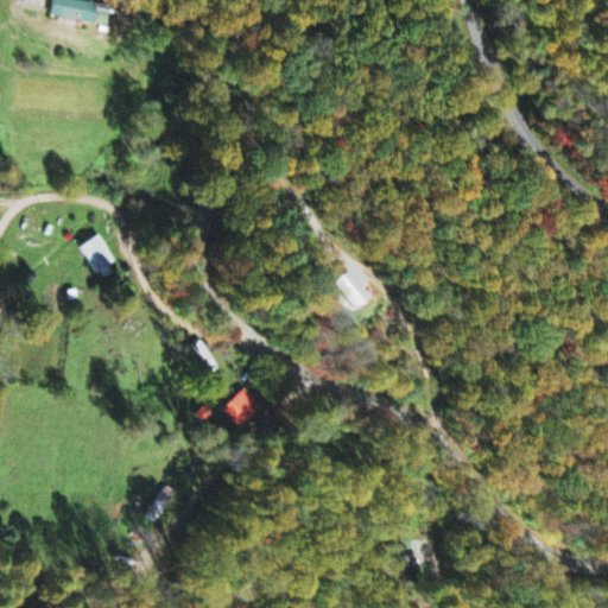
[(93,24),(96,4),(68,1),(68,0),(51,0),(49,18),(93,24)]
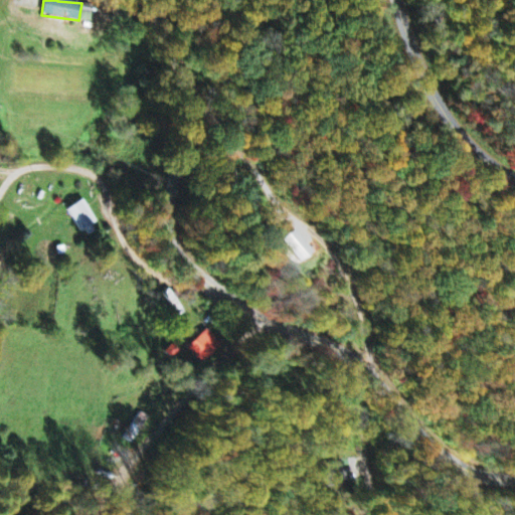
[(101,224),(82,199),(66,210),(86,235),(101,224)]
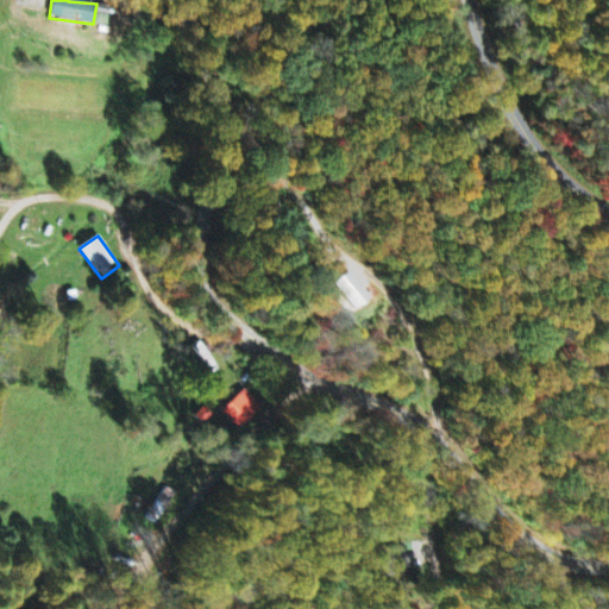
[(350,313),(368,299),(349,272),(330,287),(350,313)]
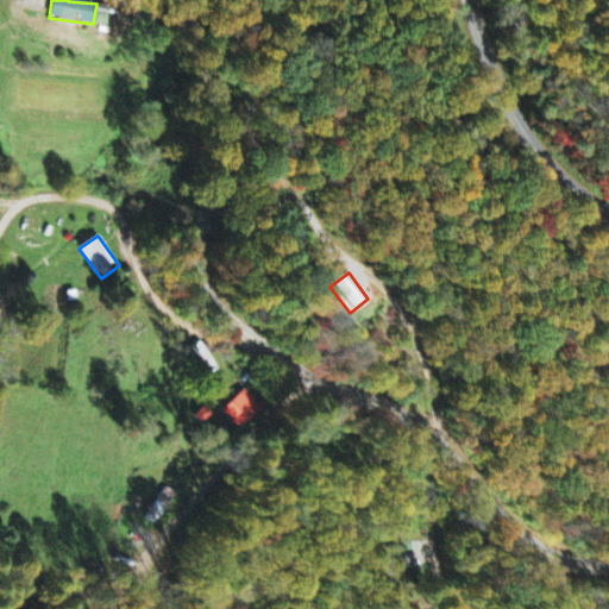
[(261,407),(242,389),(219,413),(238,431),(261,407)]
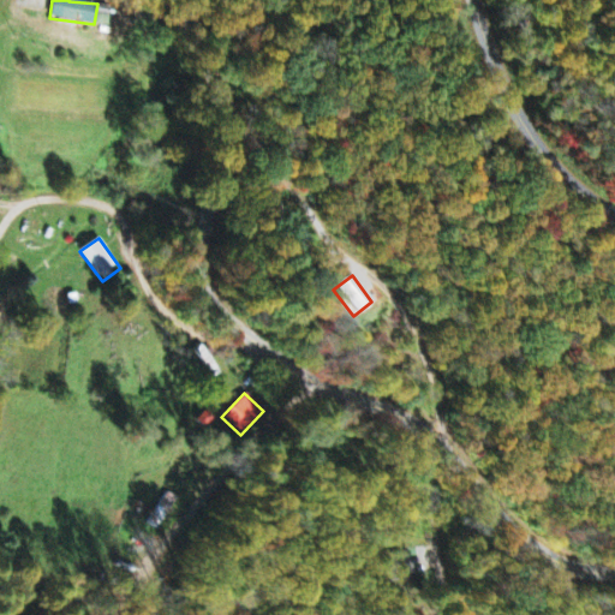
[(144,524),(154,530),(175,500),(166,493),(144,524)]
